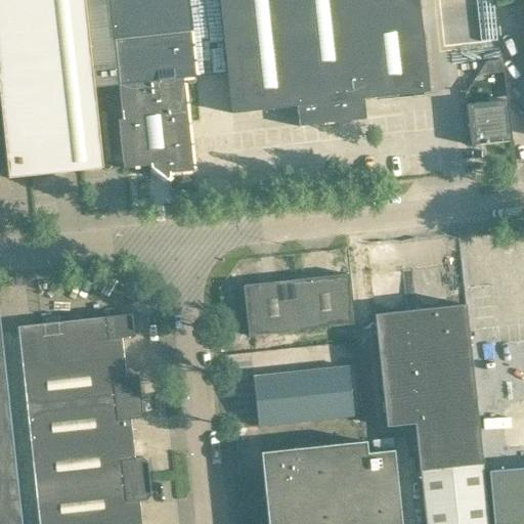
[(0,0),(0,87),(9,178),(103,168),(95,88),(85,0),(0,0)]
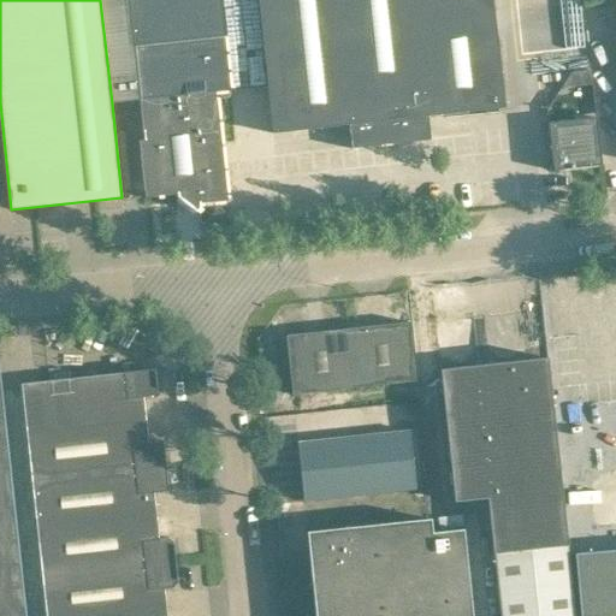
[(227,201),(215,94),(230,92),(219,0),(100,0),(112,104),(140,100),(144,141),(140,141),(146,197),(177,194),(177,189),(181,188),(189,195),(199,194),(200,203),(227,201)]
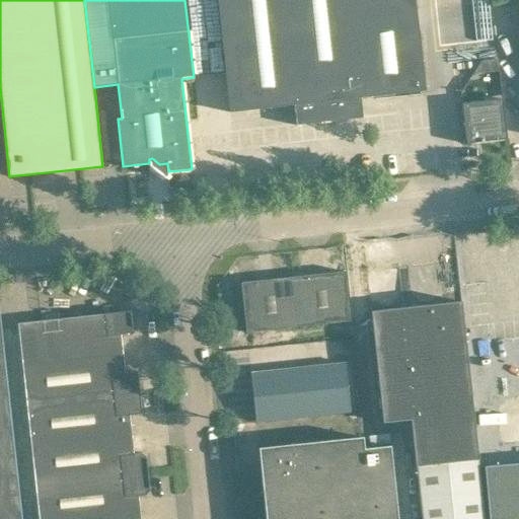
[(217,0),(230,113),(294,105),(296,126),(363,118),(360,98),(425,91),(415,0),(217,0)]
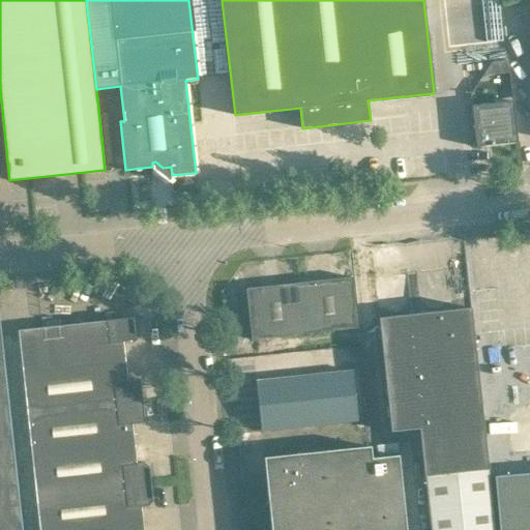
[(507,43),(506,27),(493,27),(494,45),(507,43)]
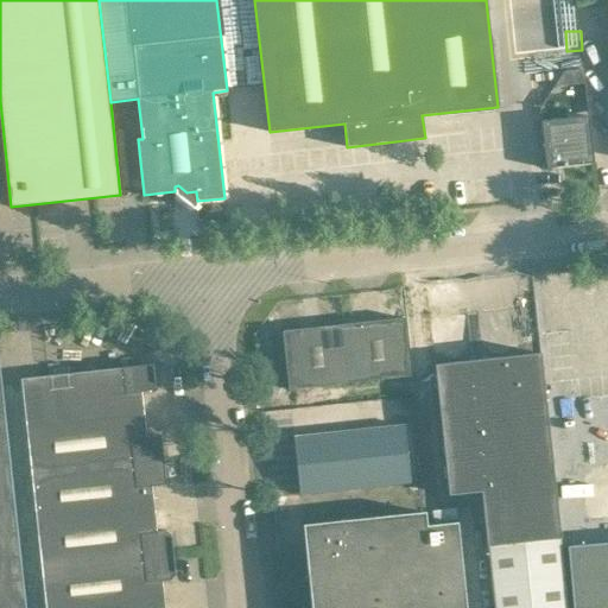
[(555,87),(584,83),(583,69),(564,71),(555,87)]
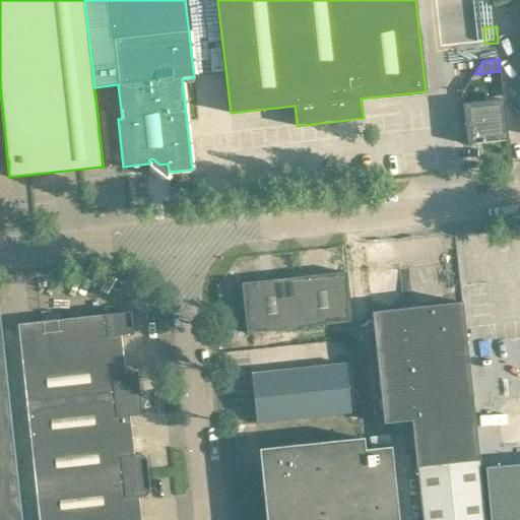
[(9,177),(0,86),(0,156),(6,156),(8,177),(9,177)]
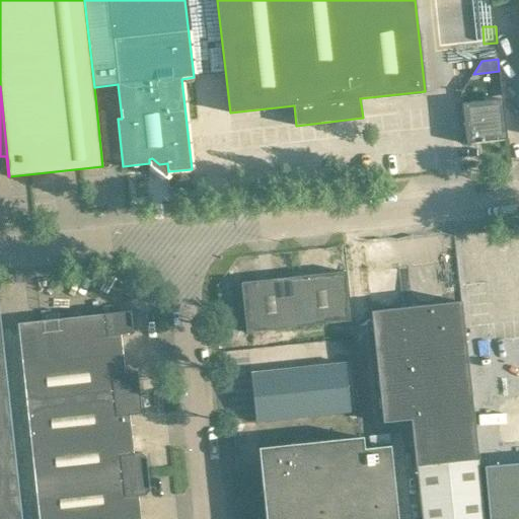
[(466,144),(507,140),(503,101),(462,105),(466,144)]
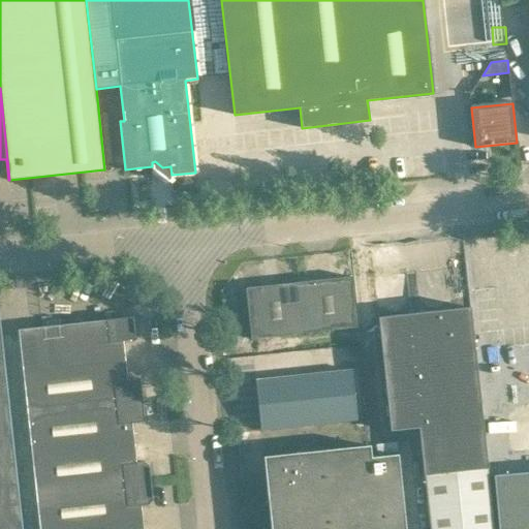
[(251,339),(358,328),(351,277),(245,288),(251,339)]
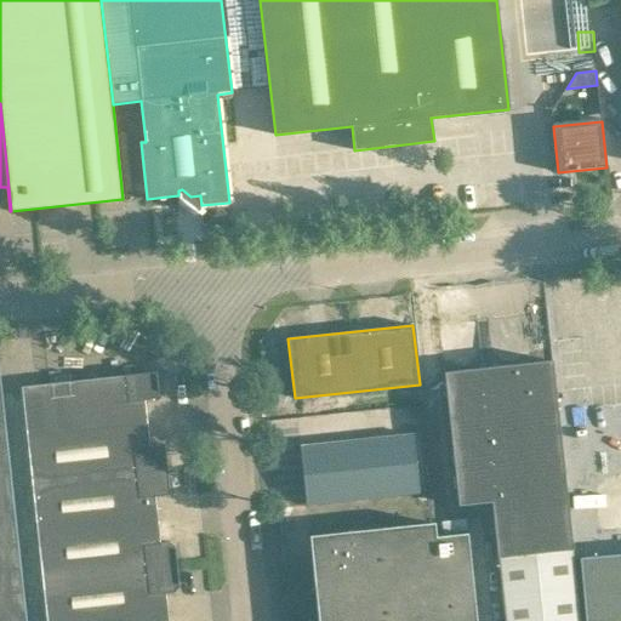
[(569,529),(552,362),(444,372),(457,506),(490,502),(494,533),(569,529)]
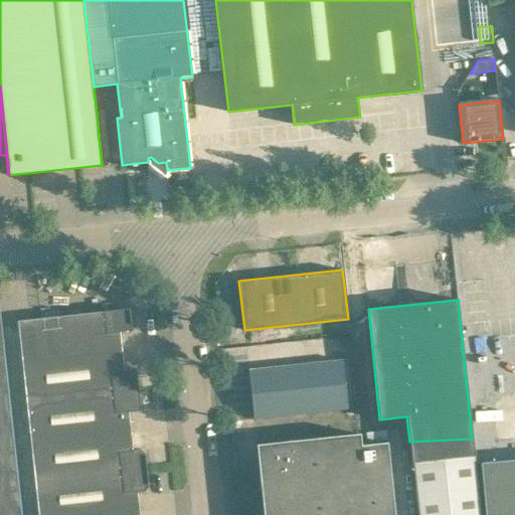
[(136,369),(124,370),(123,355),(120,332),(128,331),(131,327),(130,309),(17,321),(26,401),(139,390),(136,369)]
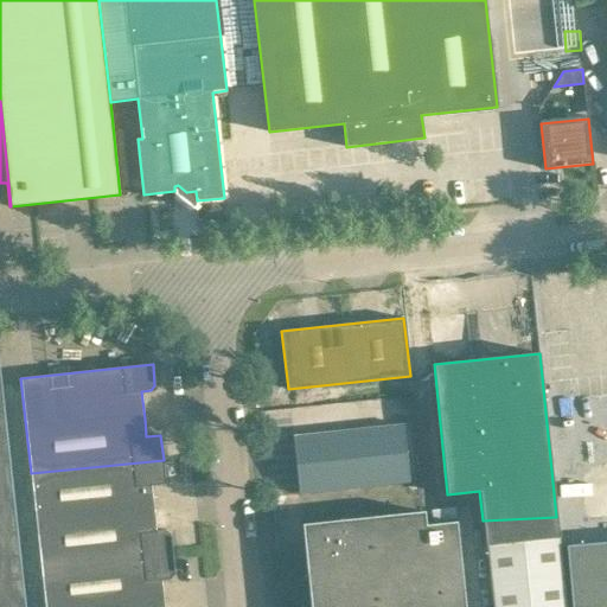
[(0,606),(25,606),(0,377),(0,606)]
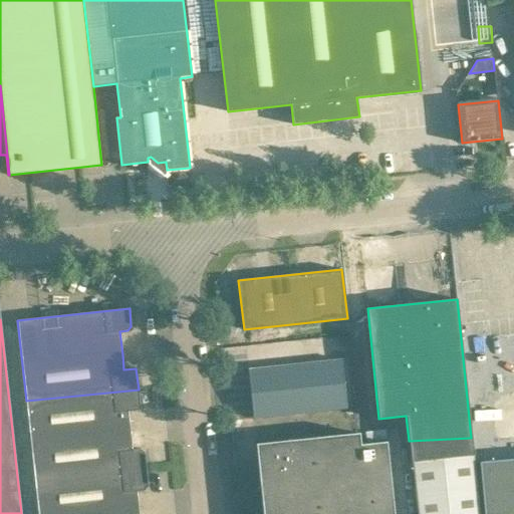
[(248,369),(253,418),(346,408),(341,359),(248,369)]
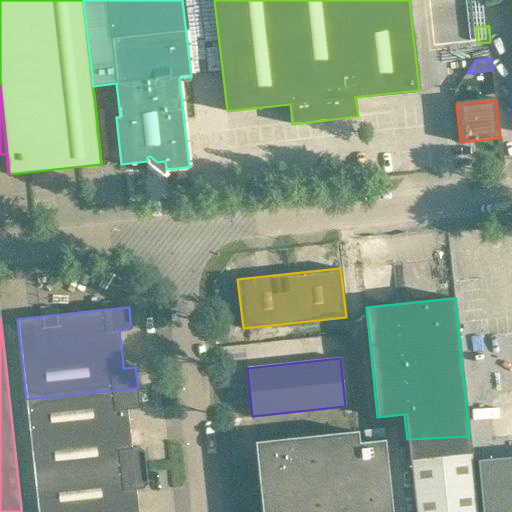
[(30,439),(130,428),(128,409),(140,408),(138,388),(26,399),(30,439)]
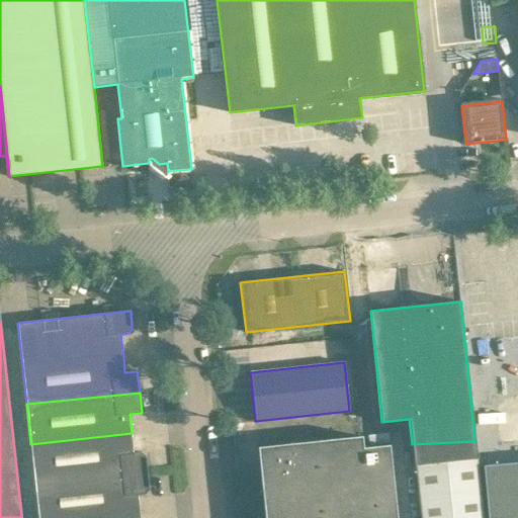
[(134,453),(132,433),(30,444),(35,485),(148,472),(146,455),(142,452),(134,453)]
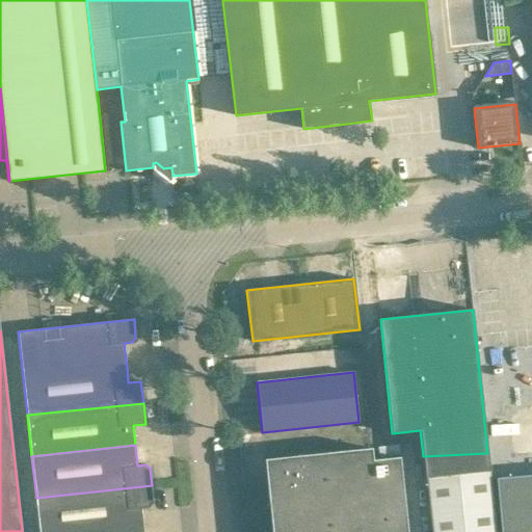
[(373,460),(372,448),(264,459),(272,531),(408,531),(400,457),(373,460)]
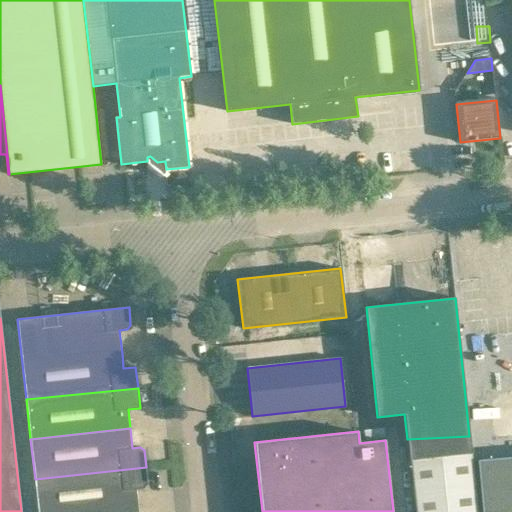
[(477,511),(471,454),(469,436),(407,439),(410,460),(411,460),(416,511),(477,511)]
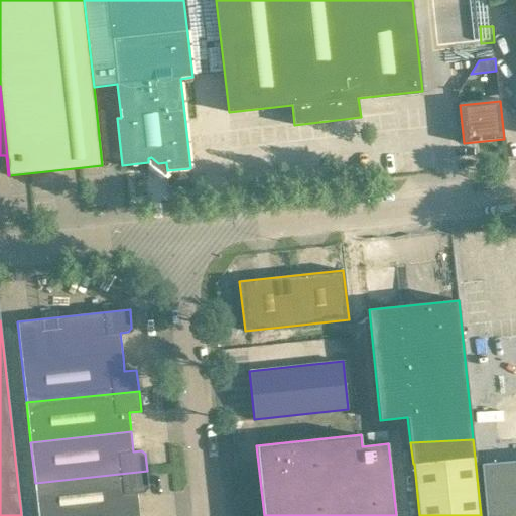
[(515,515),(515,461),(481,464),(486,515),(515,515)]
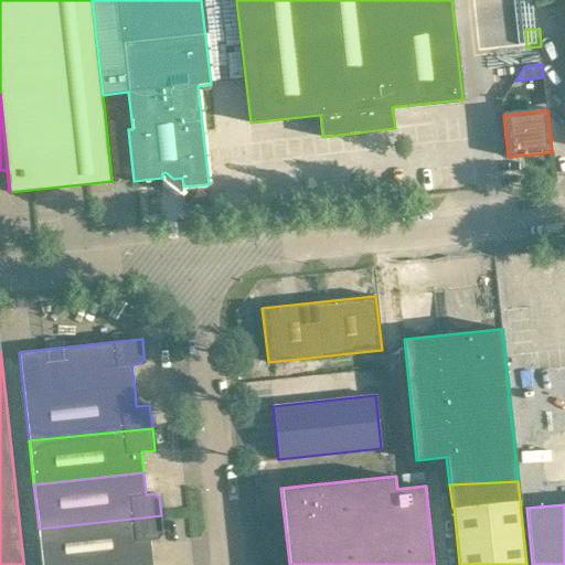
[(42,564),(109,564),(152,561),(150,540),(159,539),(162,534),(161,515),(39,529),(42,564)]
